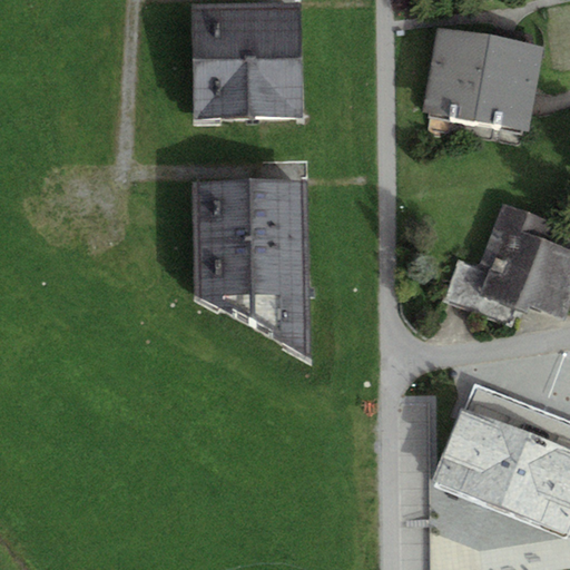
[(300,2),(192,5),(194,117),(302,115),(300,2)]
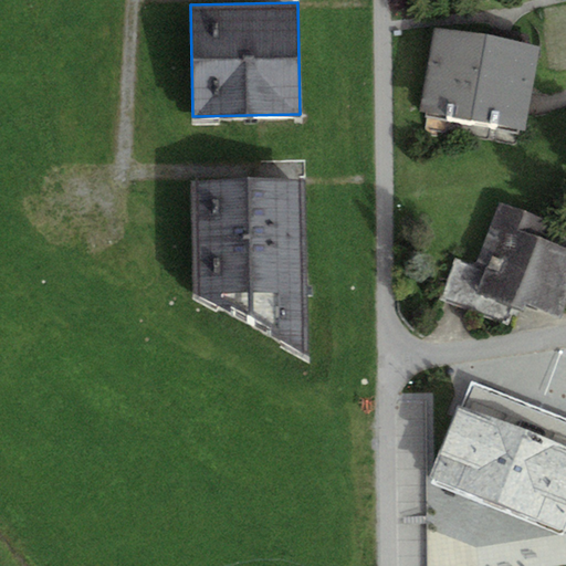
[(540,45),(435,27),(419,111),(524,129),(540,45)]
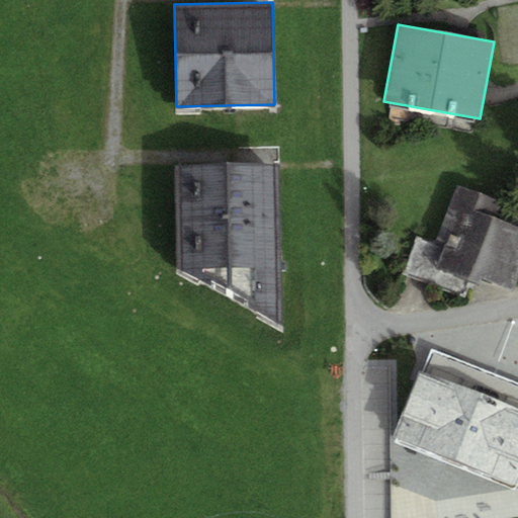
[(278,163),(175,166),(178,267),(280,325),(278,163)]
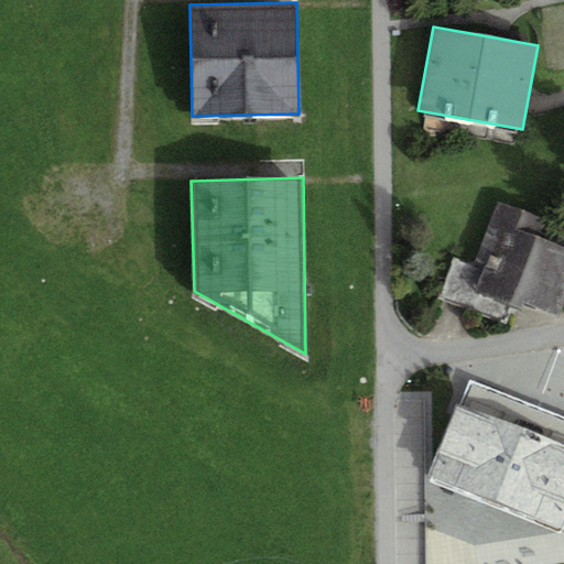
[(542,219),(498,202),(474,262),(485,267),(475,291),(522,310),(524,303),(557,316),(563,300),(563,249),(535,238),(542,219)]
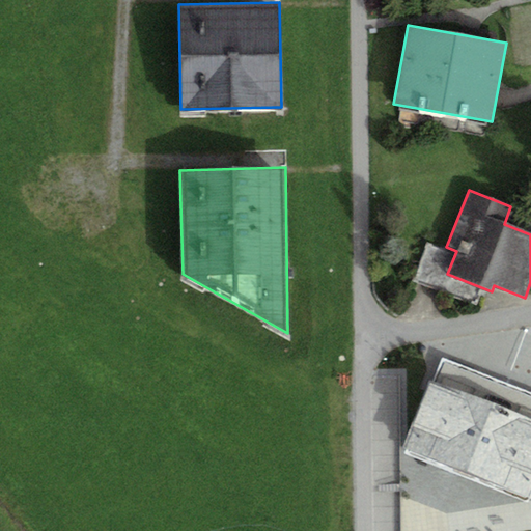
[(530,392),(442,358),(404,452),(527,501),(530,490),(530,392)]
